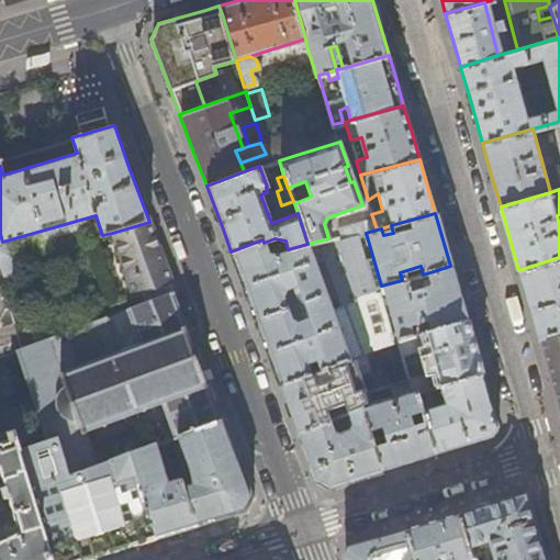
[(377,230),(372,216),(336,227),(338,236),(337,236),(338,241),(356,235),(366,233),(377,230)]
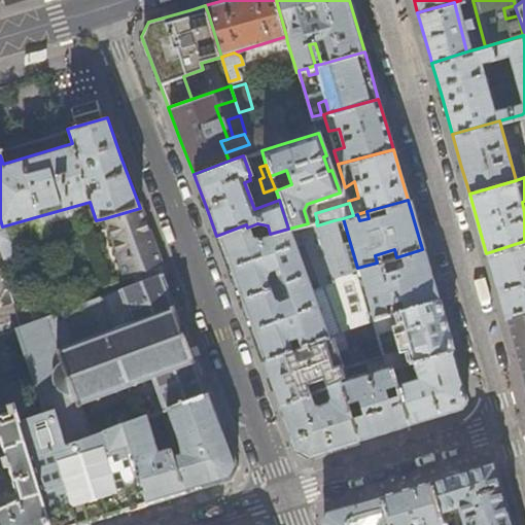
[(140,208),(105,218),(121,279),(161,264),(158,253),(147,226),(140,208)]
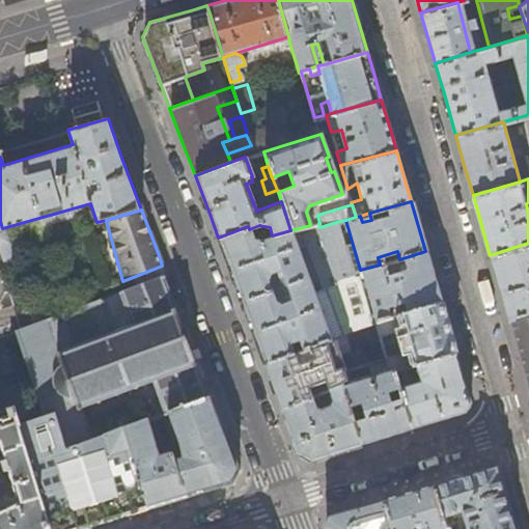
[(351,272),(336,222),(319,227),(331,262),(336,277),(351,272)]
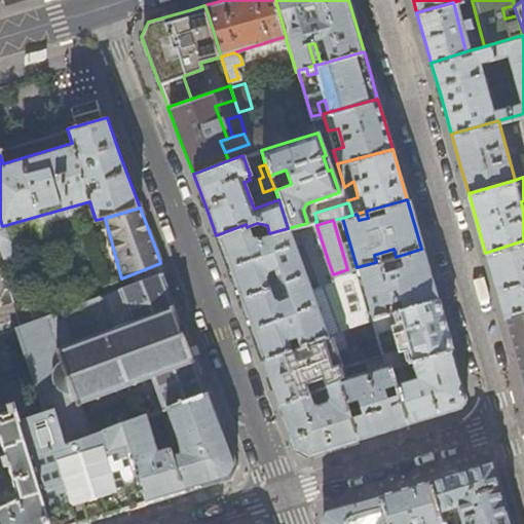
[(315,221),(307,223),(296,226),(306,262),(312,264),(328,260),(316,225),(315,221)]
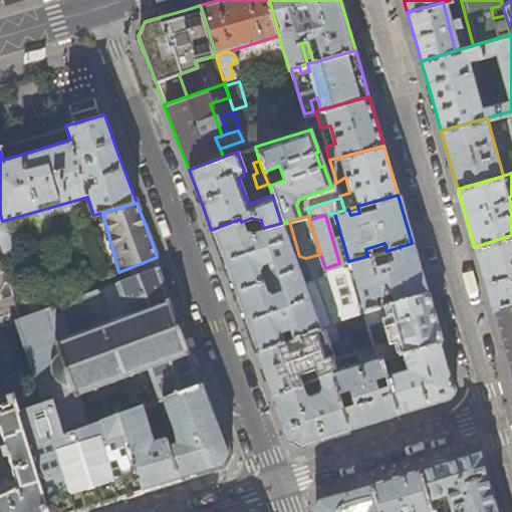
[(263,228),(251,232),(243,230),(241,222),(240,219),(211,230),(235,294),(256,351),(325,325),(340,316),(326,271),(302,279),(281,223),(263,228)]
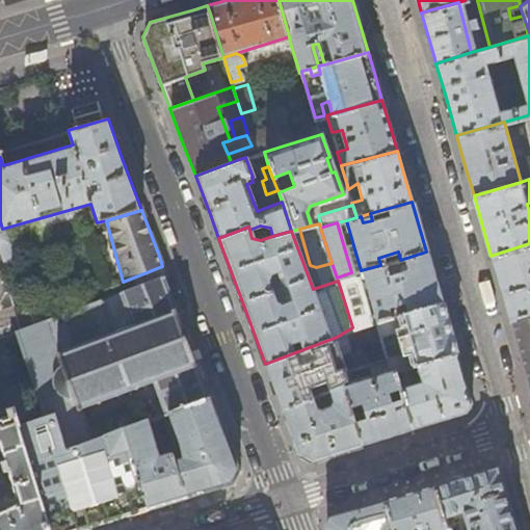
[(529,243),(491,256),(500,287),(509,320),(529,314),(529,243)]
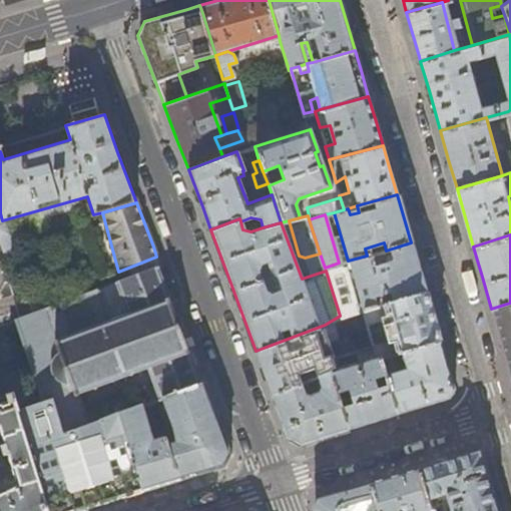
[(325,268),(326,271),(340,316),(362,310),(425,291),(419,268),(411,242),(386,250),(389,259),(370,265),(367,256),(348,261),(339,263),(325,268)]
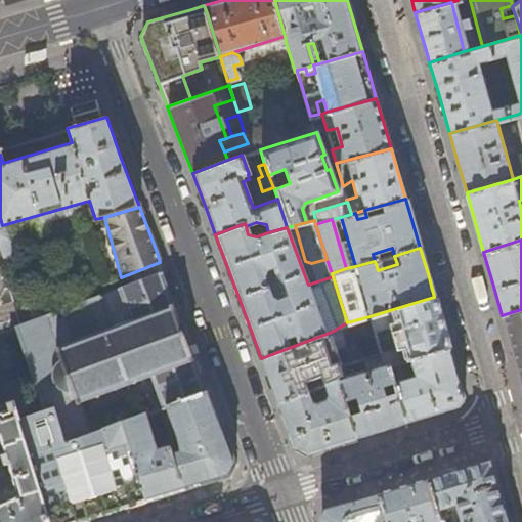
[(163,405),(166,404),(204,390),(197,370),(192,358),(183,334),(173,306),(170,297),(161,272),(118,289),(129,321),(114,327),(114,324),(110,325),(98,296),(14,327),(42,410),(53,407),(63,442),(91,432),(79,400),(94,395),(94,396),(97,395),(97,393),(113,388),(114,390),(116,389),(116,387),(130,381),(132,383),(135,382),(134,380),(149,375),(150,377),(150,376),(163,405)]
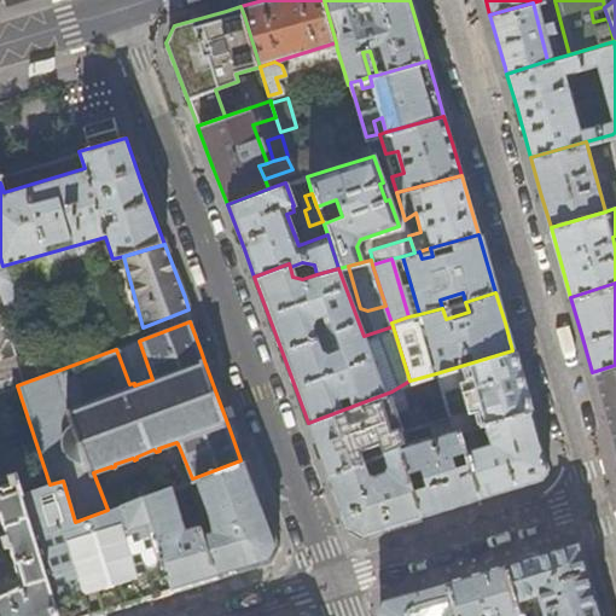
[(512,350),(436,373),(441,389),(459,383),(468,411),(458,413),(458,414),(449,418),(454,433),(459,431),(470,428),(476,425),(530,411),(522,381),(512,350)]
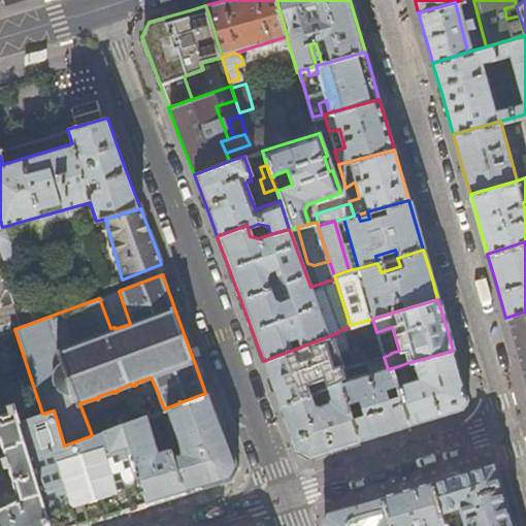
[(525,311),(505,318),(508,327),(525,389),(525,311)]
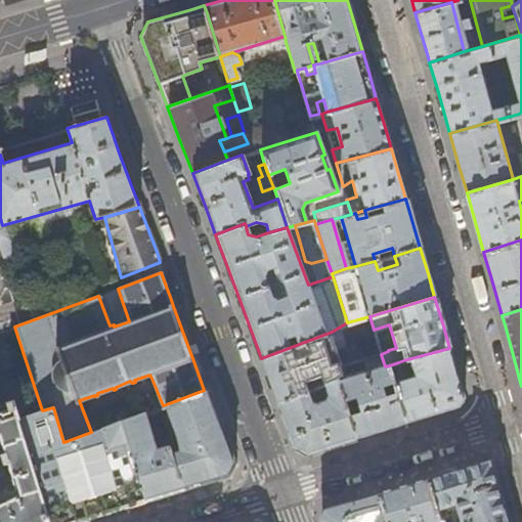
[(370,316),(347,322),(332,332),(261,358),(268,377),(277,400),(308,390),(311,388),(309,382),(305,383),(304,379),(310,377),(314,387),(325,383),(339,379),(343,377),(343,376),(341,371),(340,365),(350,361),(362,358),(381,352),(374,330),(370,316)]
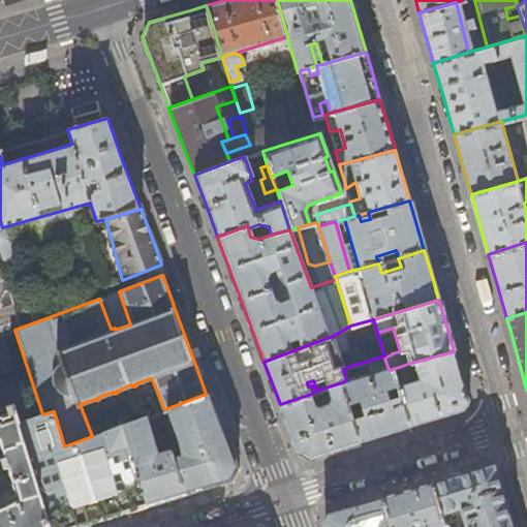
[(0,326),(0,334),(8,332),(6,323),(0,326)]
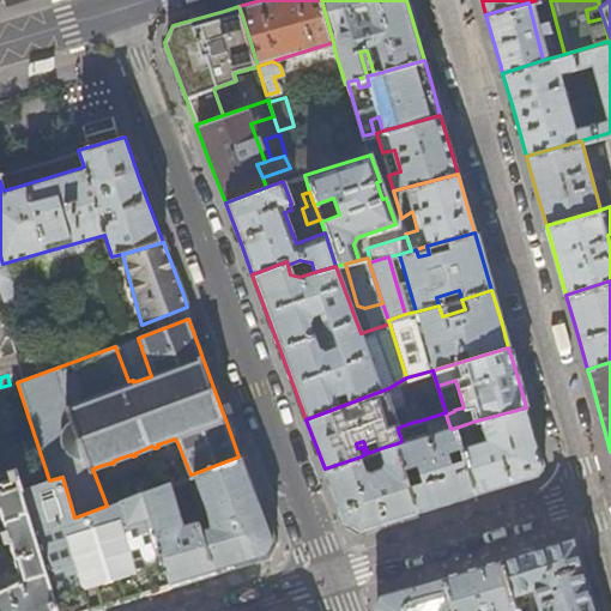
[(526,407),(472,422),(475,429),(481,427),(485,439),(472,443),(466,424),(455,428),(475,492),(506,483),(536,473),(542,463),(526,407)]
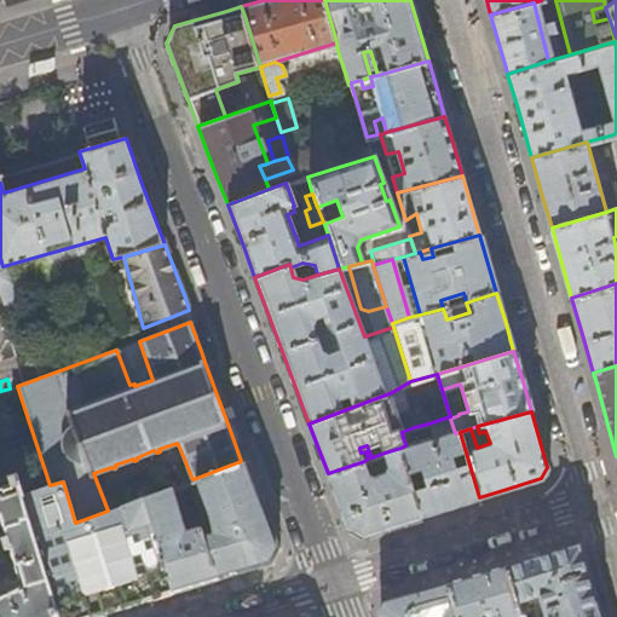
[(450,419),(450,416),(428,424),(432,436),(405,444),(405,445),(401,448),(408,473),(421,470),(425,483),(413,486),(421,515),(472,500),(479,497),(460,432),(455,433),(450,419)]
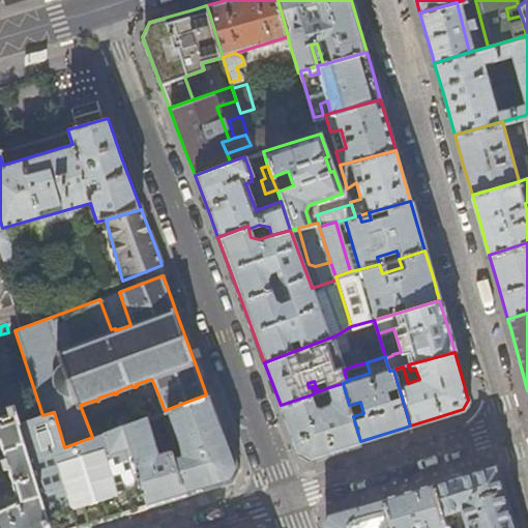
[(355,372),(354,365),(344,370),(345,375),(355,372)]
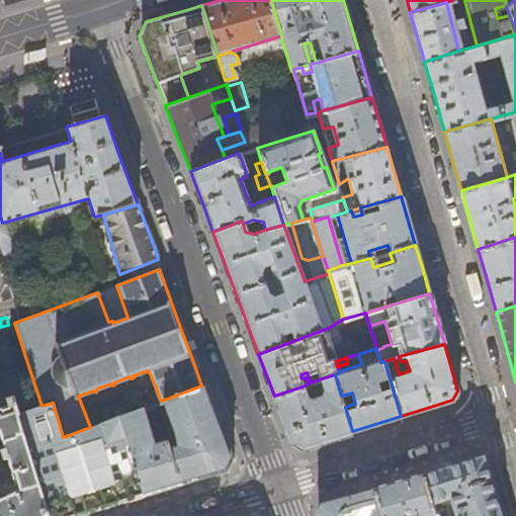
[(335,374),(322,378),(325,388),(323,393),(312,396),(308,395),(305,385),(274,396),(284,423),(290,439),(304,445),(320,441),(352,431),(345,407),(341,396),(335,374)]
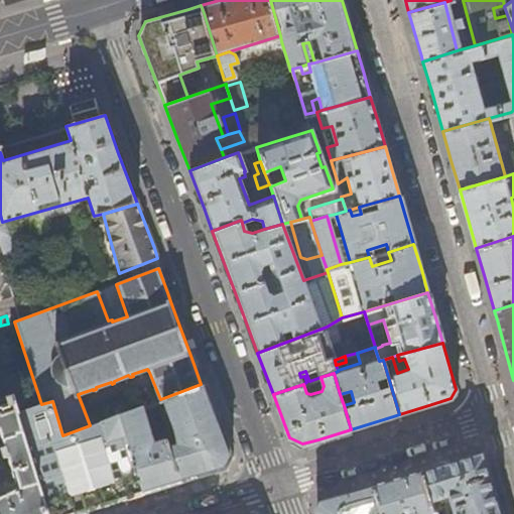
[(201,384),(163,398),(175,431),(176,440),(168,442),(167,438),(166,438),(154,441),(142,405),(120,414),(143,492),(225,468),(232,455),(219,420),(205,383),(201,384)]
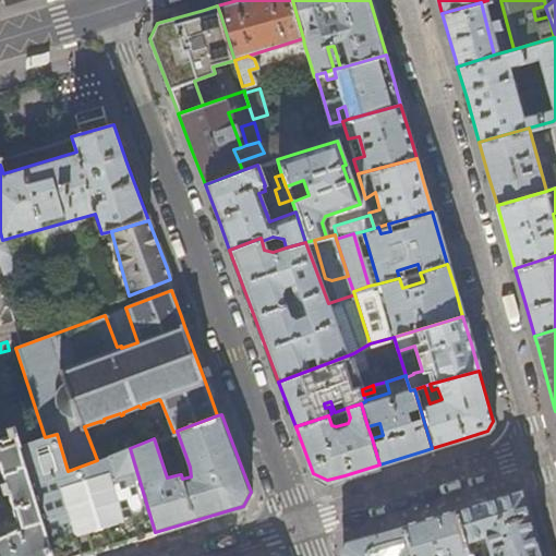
[(0,555),(52,555),(20,446),(13,424),(0,427),(0,555)]
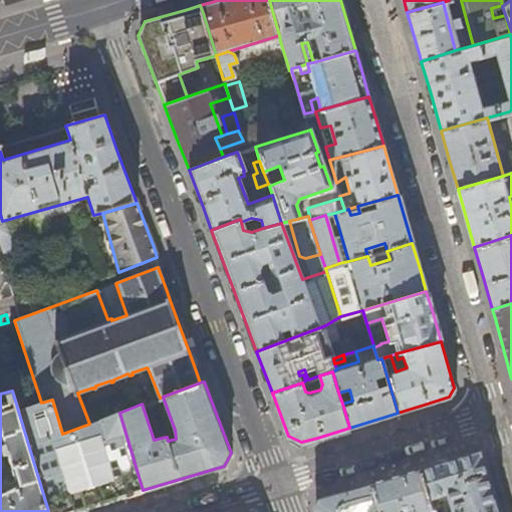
[(41,403),(18,411),(48,511),(86,511),(85,507),(133,493),(143,490),(119,413),(89,424),(62,434),(52,400),(41,403)]
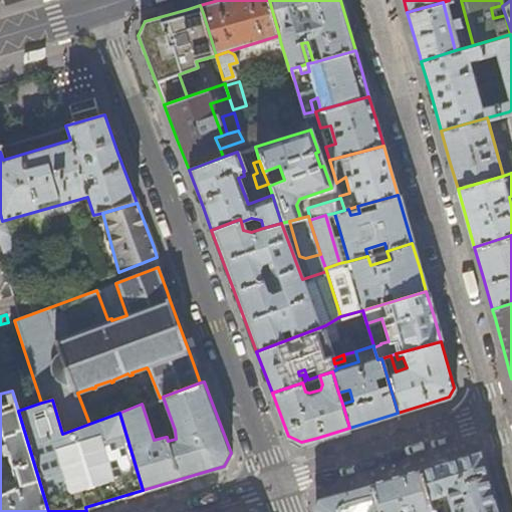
[(422,468),(433,505),(439,503),(438,497),(447,494),(452,511),(499,511),(482,450),(451,459),(422,468)]
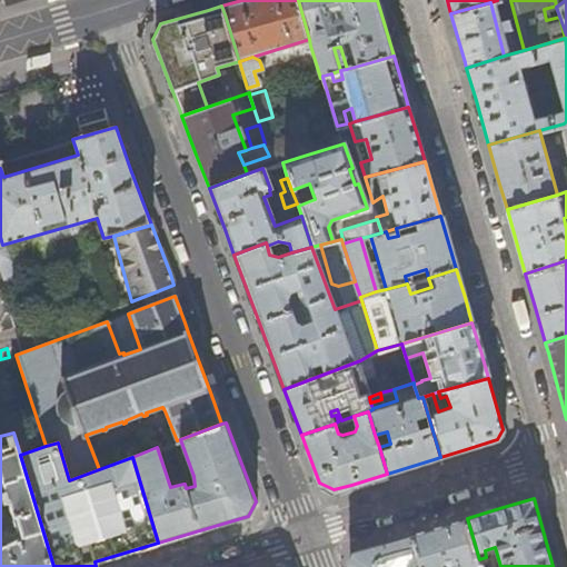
[(439,527),(413,535),(423,566),(475,566),(481,566),(479,559),(467,518),(439,527)]
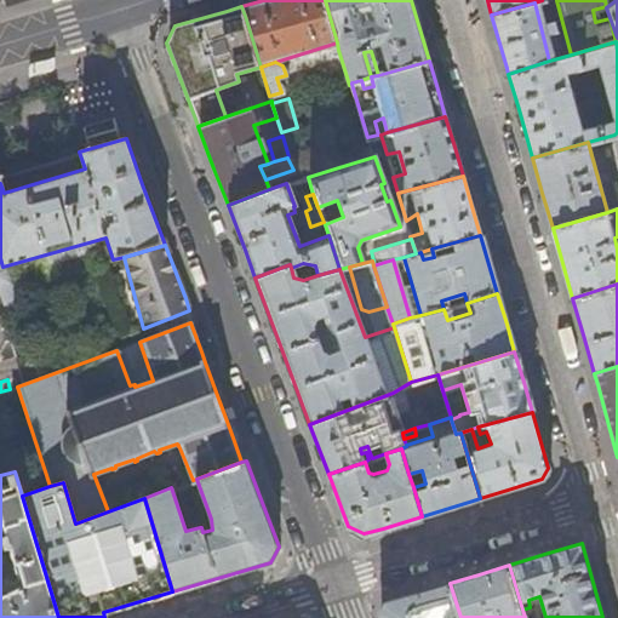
[(461,617),(450,583),(385,602),(383,606),(379,614),(381,617),(461,617)]
